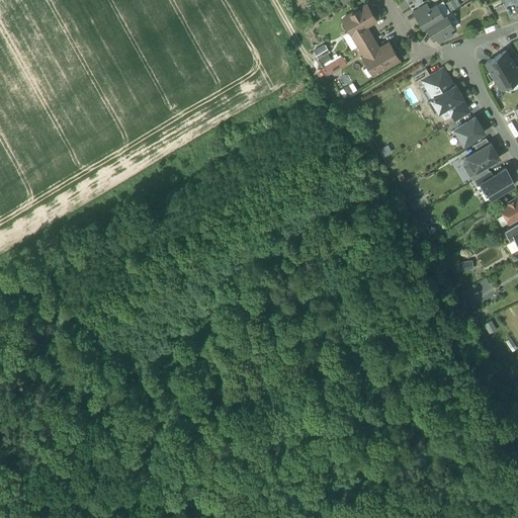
[(407,0),(412,8),(423,1),(422,0),(407,0)]
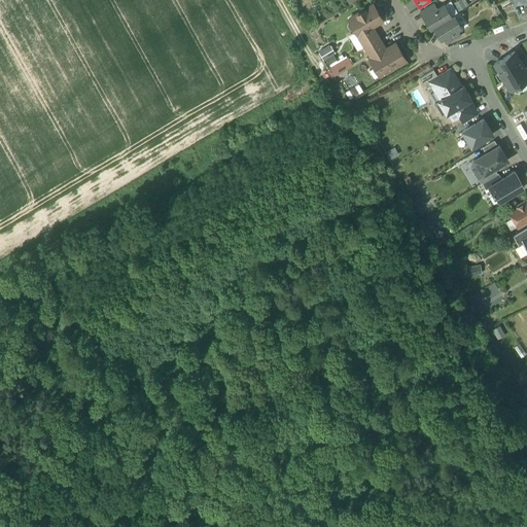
[(458,9),(469,5),(467,0),(456,0),(455,0),(458,9)]
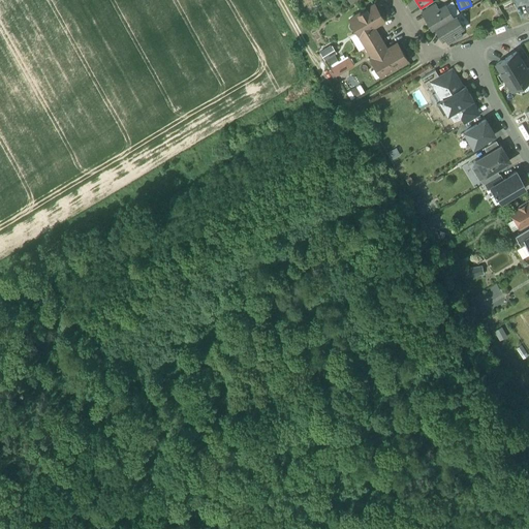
[(366,7),(358,12),(358,13),(349,18),(362,39),(375,31),(372,26),(383,20),(374,3),(366,8),(366,7)]
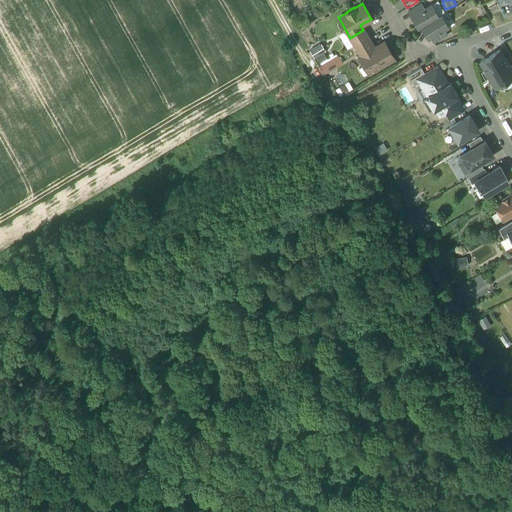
[(421,3),(408,11),(411,16),(424,8),(421,3)]
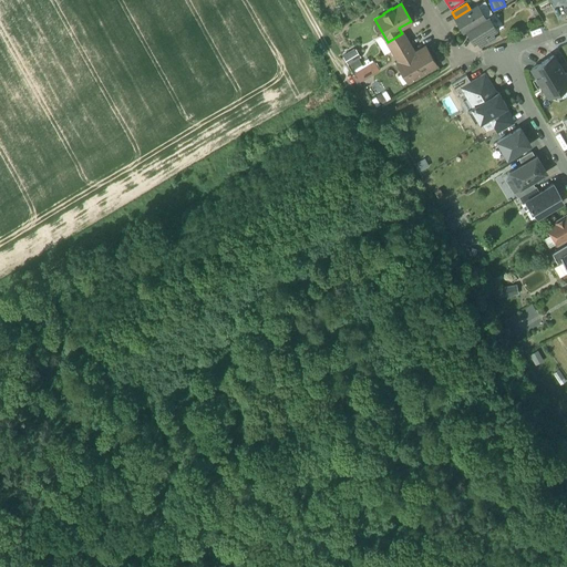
[(470,9),(455,18),(463,31),(466,29),(485,18),(477,4),(470,9)]
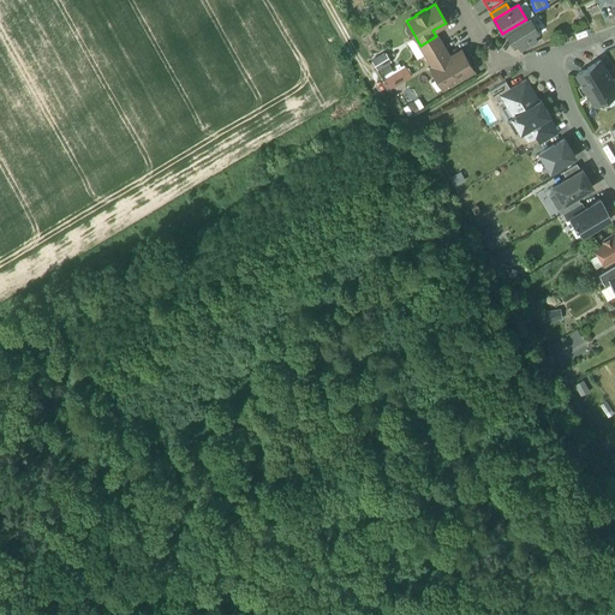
[(526,19),(506,31),(514,46),(518,45),(533,35),(538,33),(530,18),(526,19)]
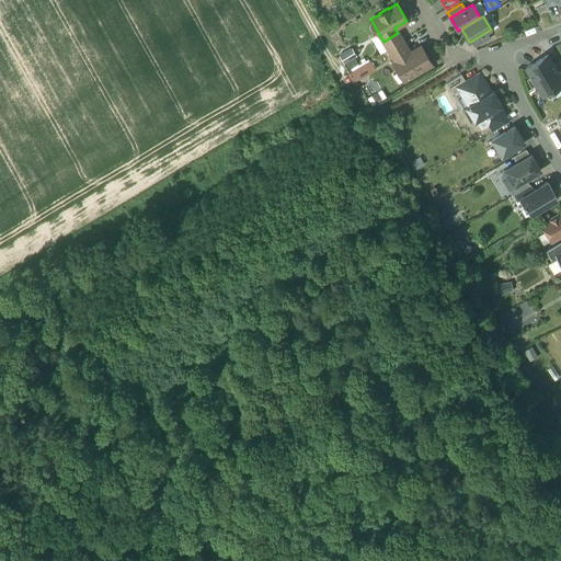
[(487,32),(472,41),(476,46),(490,37),(487,32)]
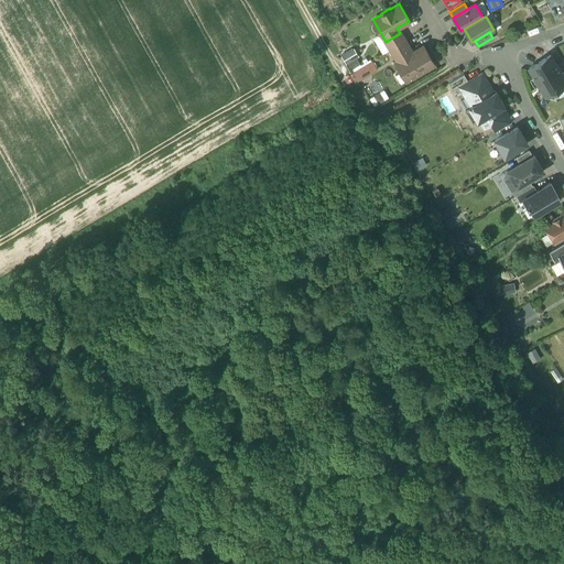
[(400,33),(386,42),(390,49),(404,40),(400,33)]
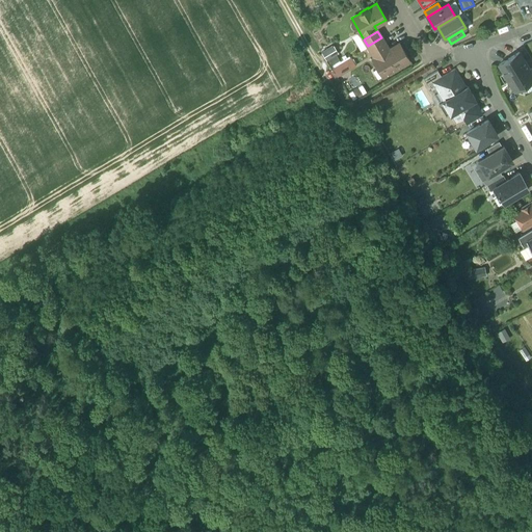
[(381,37),(368,46),(372,52),(386,44),(381,37)]
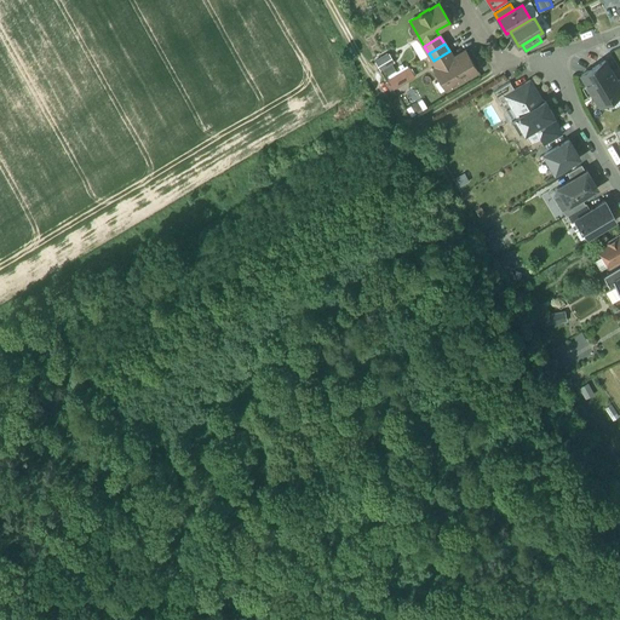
[(391,51),(377,57),(382,68),(390,64),(392,74),(399,72),(391,51)]
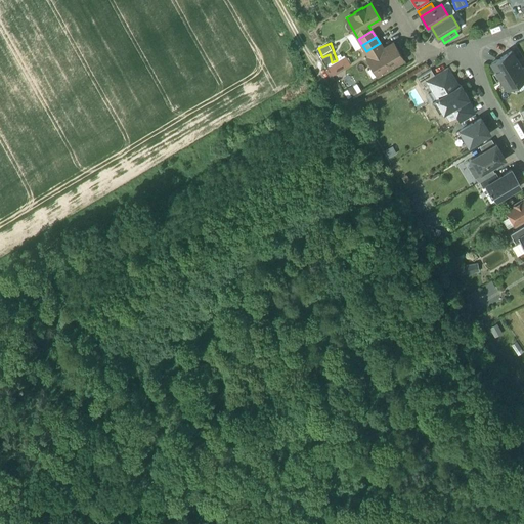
[(394,43),(384,48),(384,47),(376,52),(376,53),(367,57),(373,66),(373,67),(378,63),(382,71),(403,58),(394,43)]
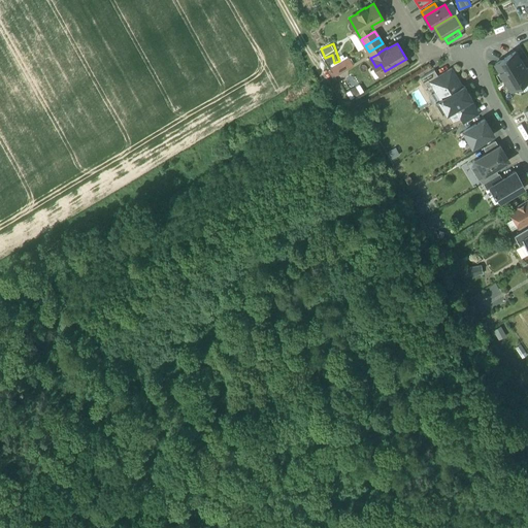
[(515,52),(495,64),(510,90),(527,79),(527,72),(526,68),(515,52)]
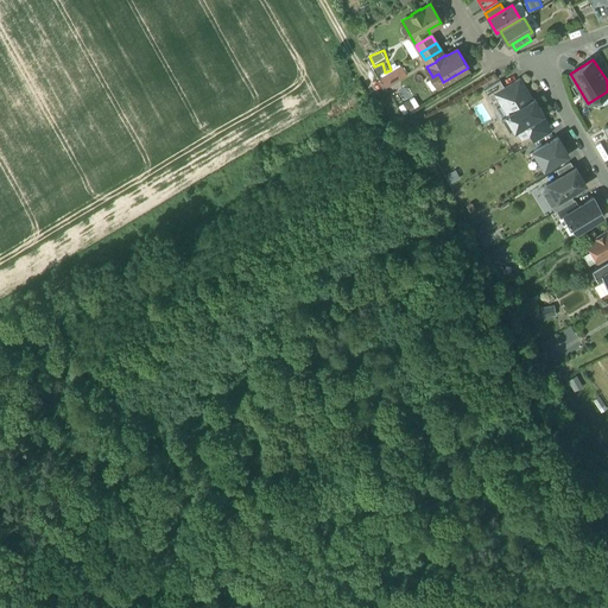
[(387,86),(410,74),(404,63),(381,75),(387,86)]
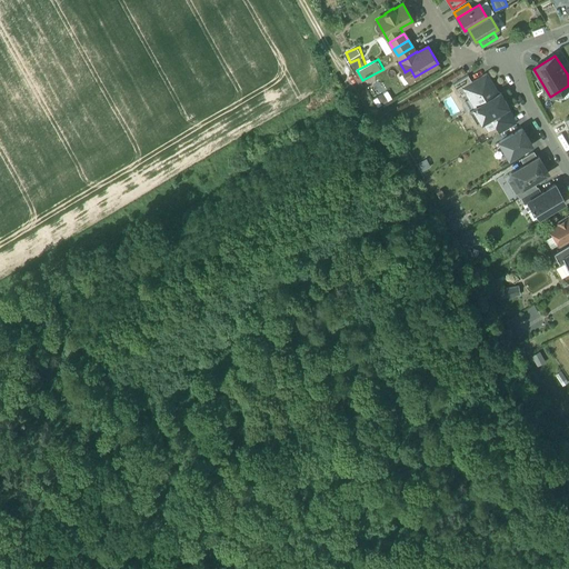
[(410,69),(405,72),(405,71),(399,75),(403,83),(409,80),(415,77),(410,69)]
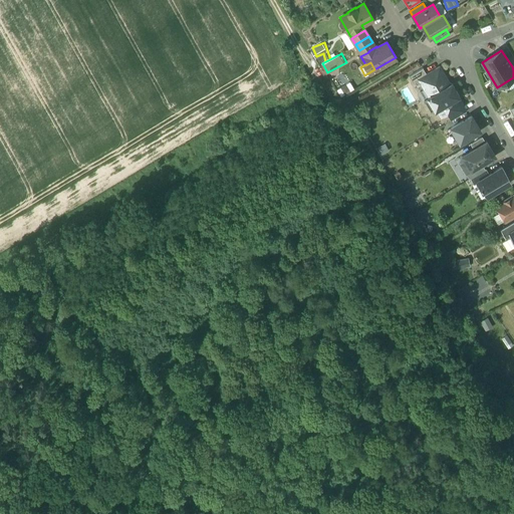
[(427,74),(419,78),(419,79),(429,96),(450,83),(440,66),(427,74)]
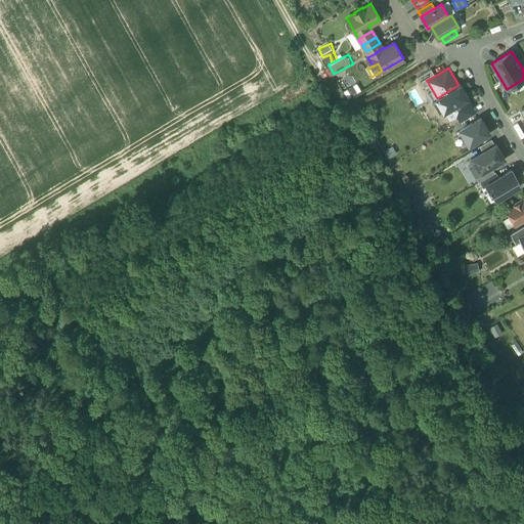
[(431,69),(417,78),(421,84),(427,81),(427,80),(435,76),(431,69)]
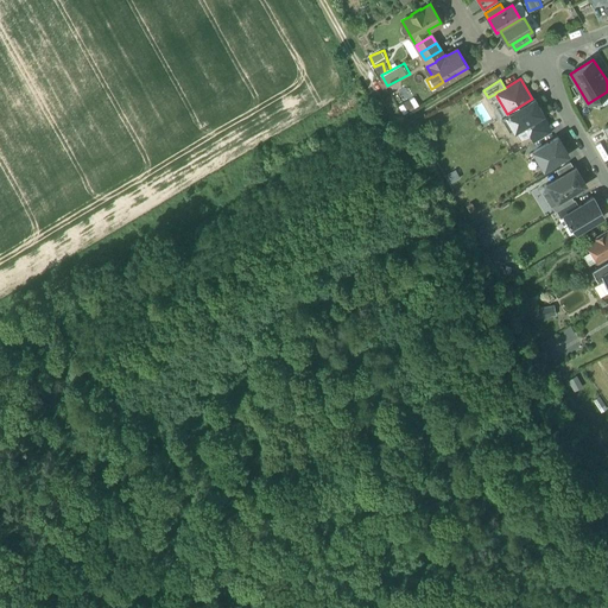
[(400,105),(405,113),(420,103),(416,95),(400,105)]
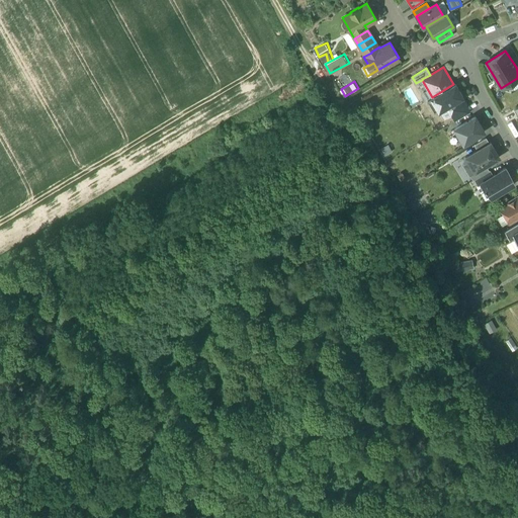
[(432,97),(431,98),(431,99),(438,110),(438,111),(440,110),(461,97),(463,96),(455,84),(432,97)]
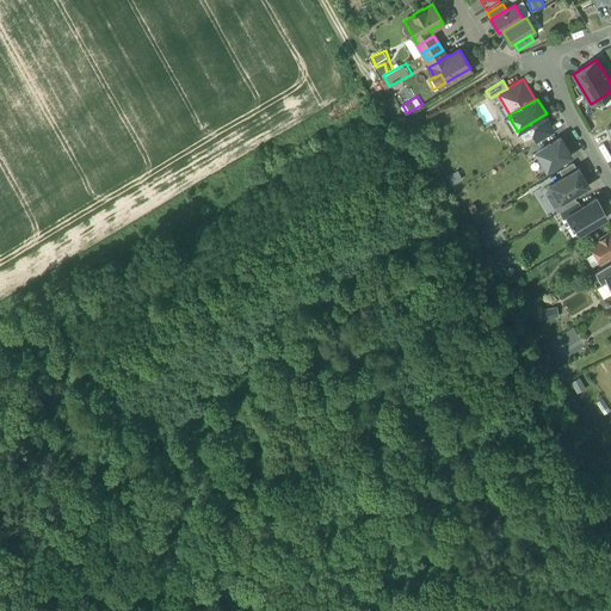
[(544,115),(519,130),(524,139),(532,134),(549,124),(544,115)]
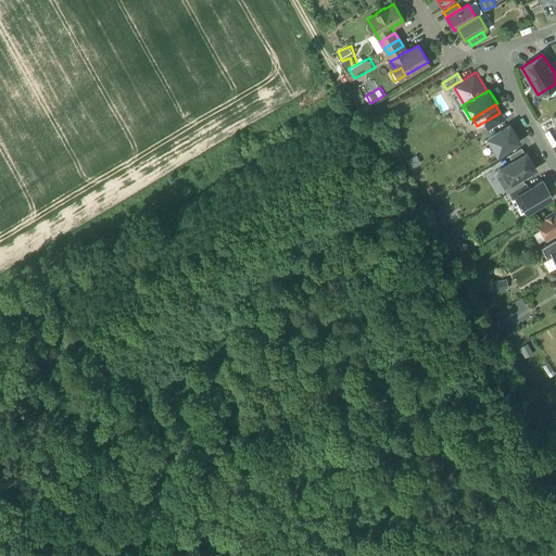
[(463,106),(458,109),(466,122),(470,118),(463,106)]
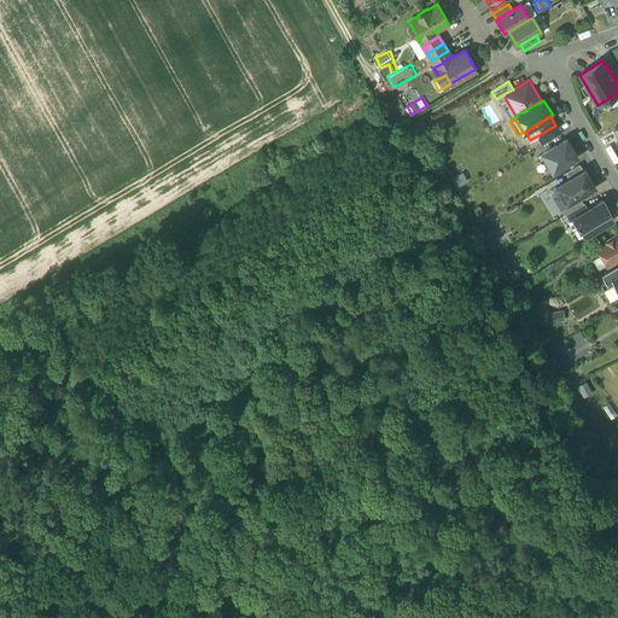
[(555,126),(538,135),(543,144),(560,133),(555,126)]
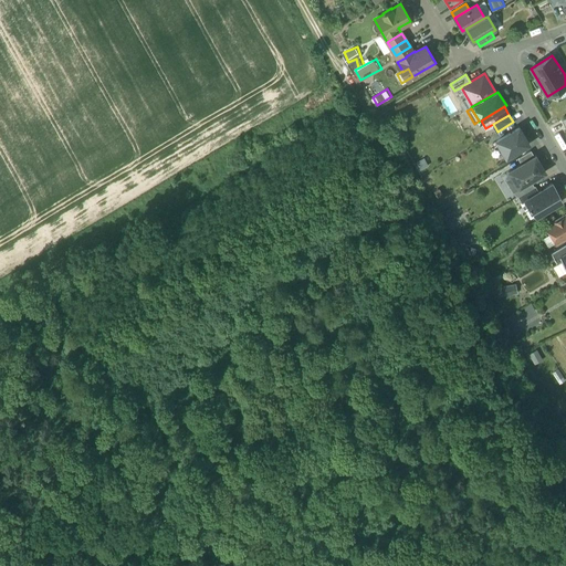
[(519,127),(498,140),(506,157),(528,144),(519,127)]
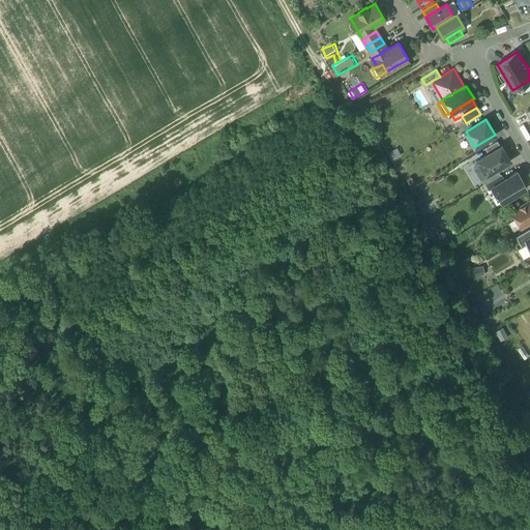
[(496,141),(487,147),(490,152),(499,146),(496,141)]
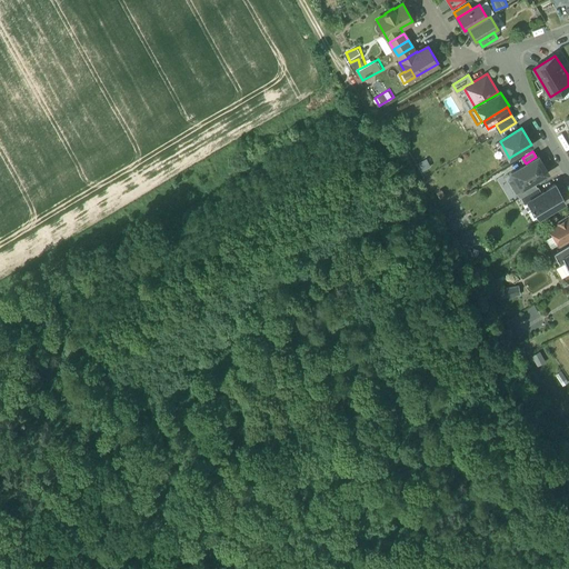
[(526,163),(511,171),(516,179),(521,188),(532,181),(548,172),(538,156),(526,163)]
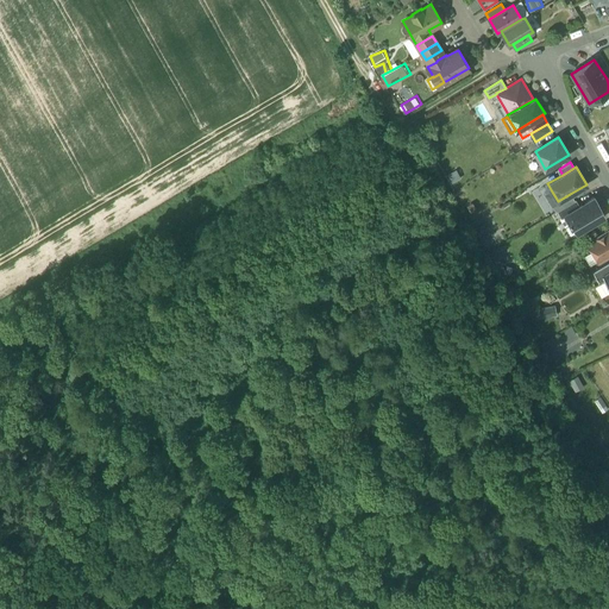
[(552,192),(548,193),(548,196),(553,205),(558,201),(552,192)]
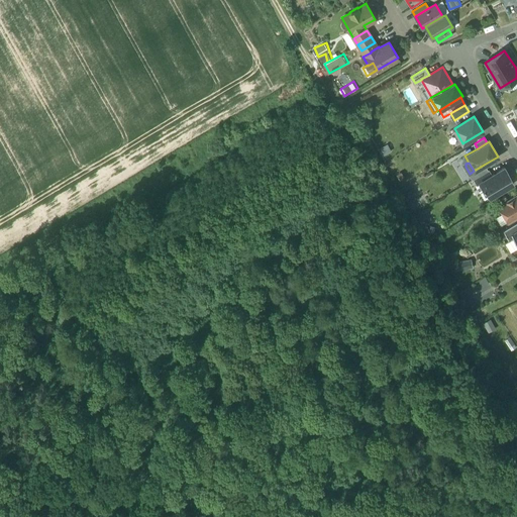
[(474,171),(470,174),(473,179),(474,179),(487,170),(484,165),(474,171)]
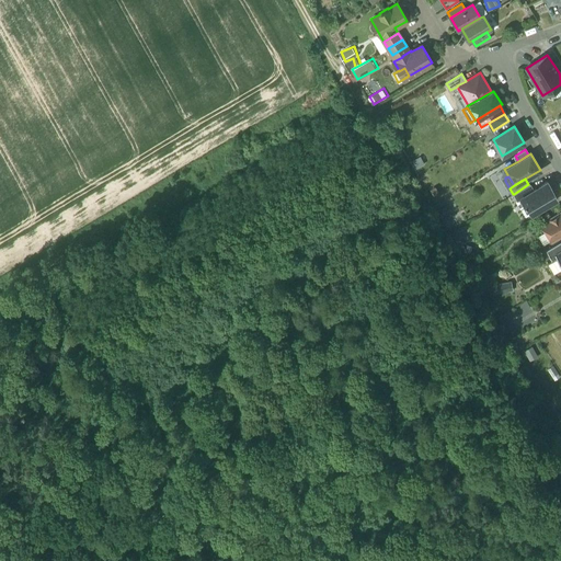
[(534,190),(521,197),(522,197),(525,204),(524,204),(525,206),(526,205),(526,206),(527,205),(531,213),(556,198),(551,191),(552,191),(547,181),(534,190)]
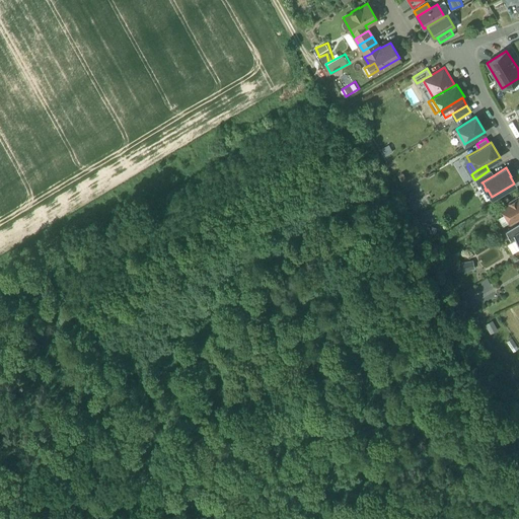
[(489,170),(475,179),(478,184),(483,182),(482,182),(494,175),(491,169),(489,170)]
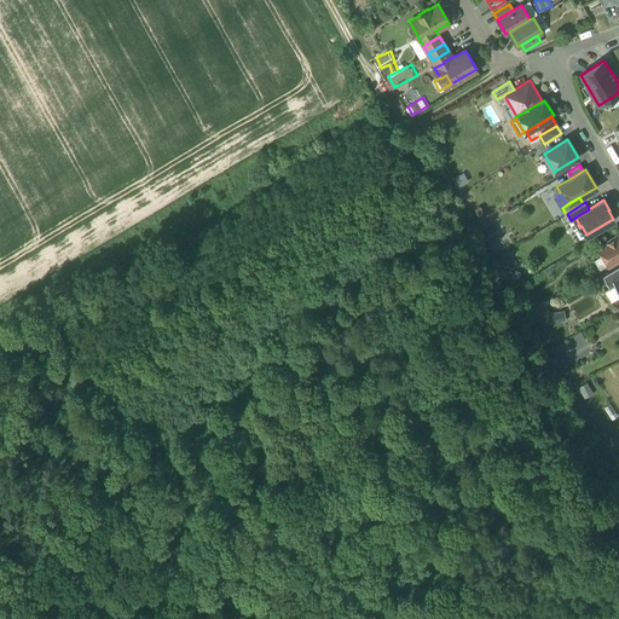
[(618,233),(597,247),(608,264),(618,256),(618,233)]
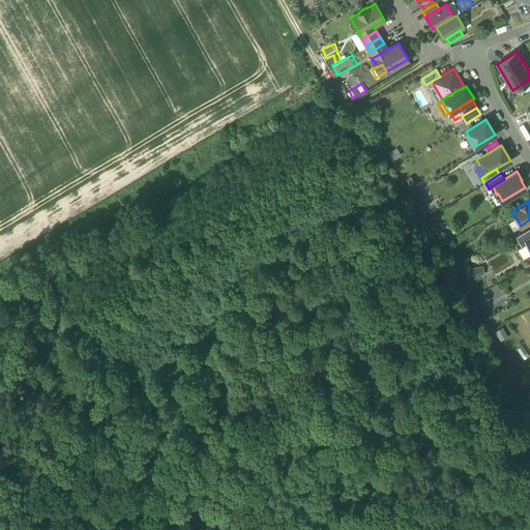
[(529,227),(516,236),(521,245),(522,244),(526,242),(524,238),(525,238),(529,234),(529,227)]
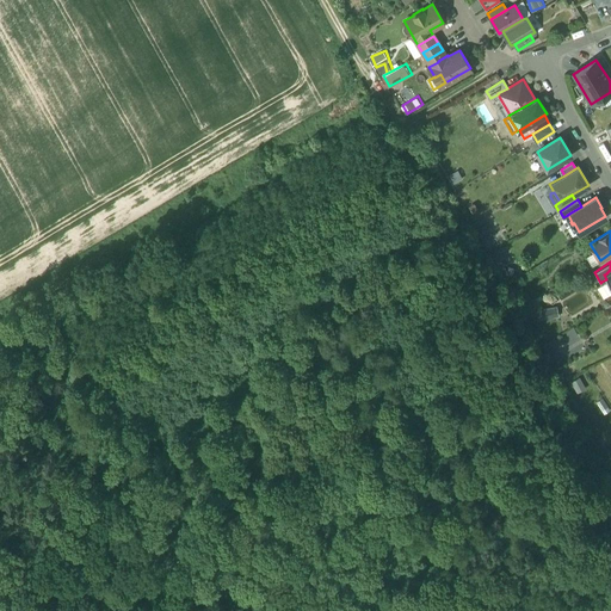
[(580,377),(571,382),(576,393),(586,388),(580,377)]
